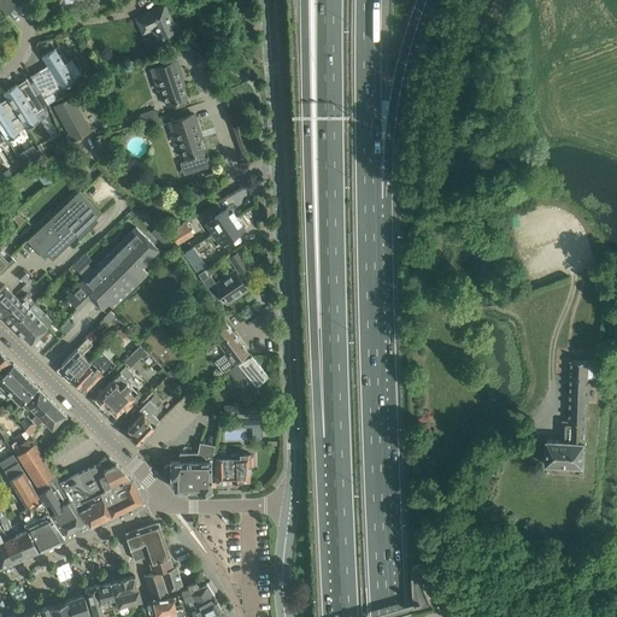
[(21,0),(0,0),(0,6),(6,16),(22,0),(21,0)]
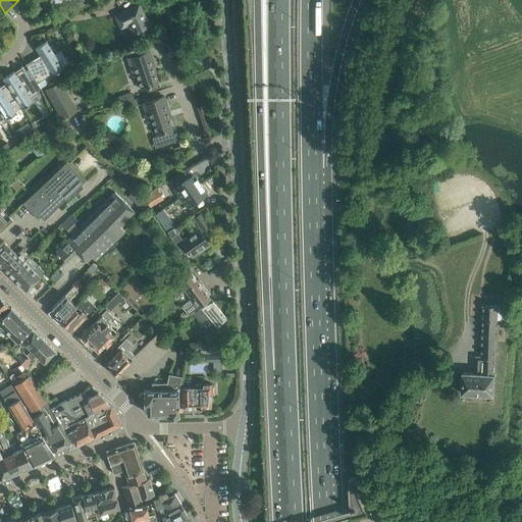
[(139,4),(114,15),(120,29),(128,24),(134,34),(149,27),(153,24),(150,17),(146,19),(139,4)]
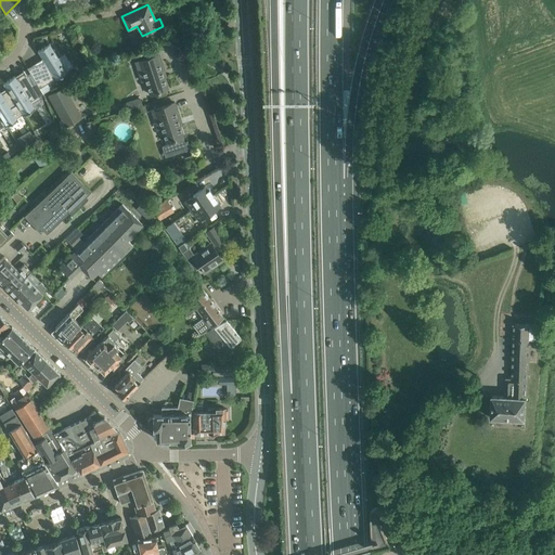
[(27,68),(40,88),(54,78),(55,80),(67,73),(49,43),(37,51),(38,52),(38,51),(42,59),(27,68)]
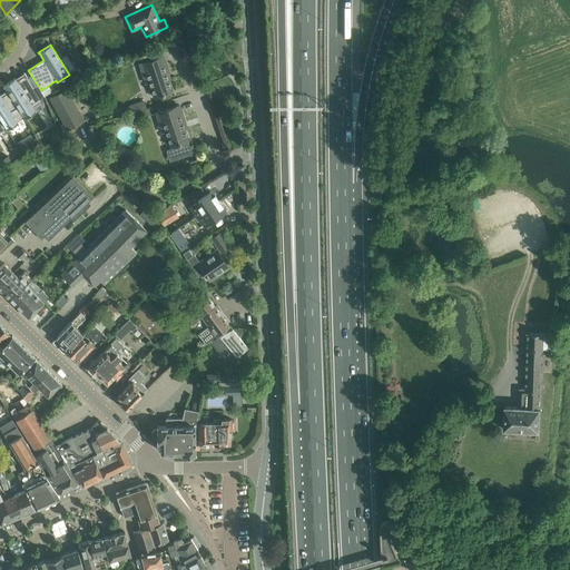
[(172,91),(166,75),(168,74),(163,56),(139,64),(141,72),(146,71),(154,97),(172,91)]
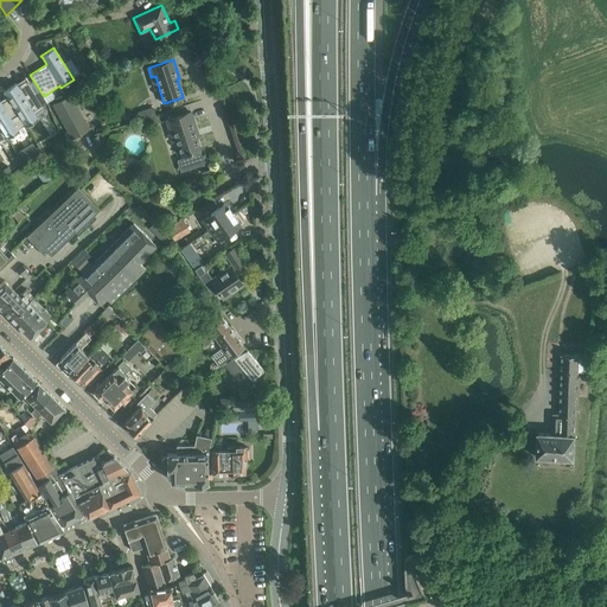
[(16,83),(2,91),(4,93),(8,100),(24,126),(25,126),(38,117),(33,110),(46,102),(39,90),(36,93),(25,77),(26,81),(17,87),(16,84),(16,83)]
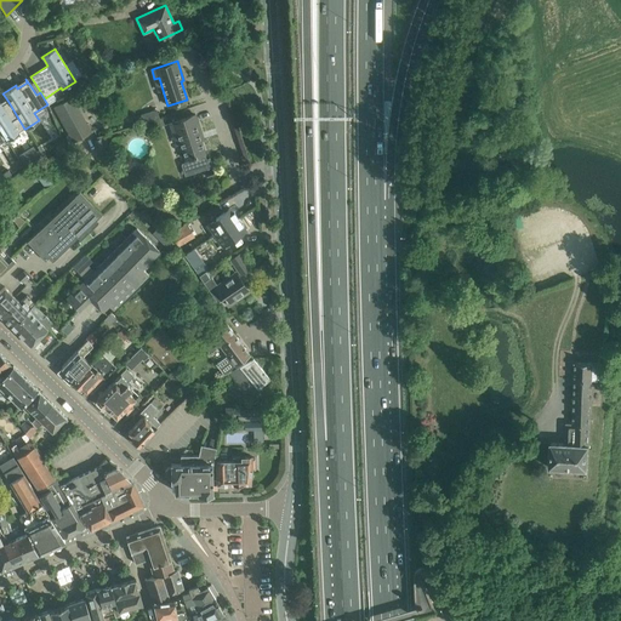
[(73,97),(53,108),(73,142),(92,132),(73,97)]
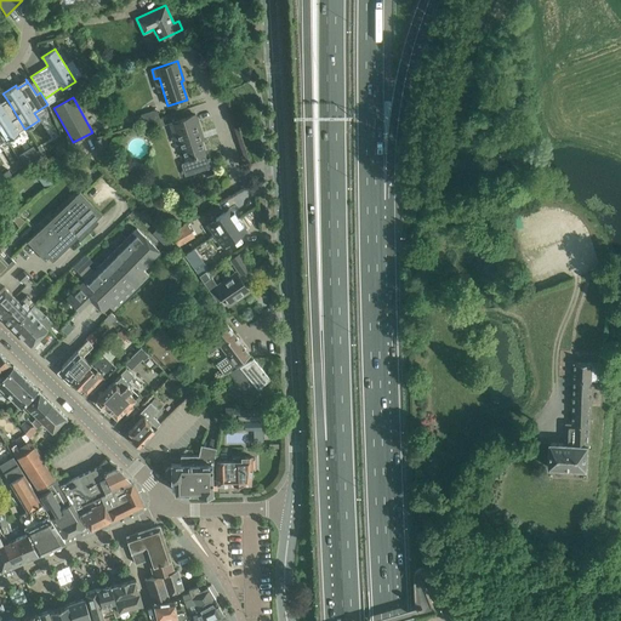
[(0,102),(0,132),(5,141),(5,142),(20,134),(18,132),(24,129),(9,102),(1,106),(0,103),(0,102)]
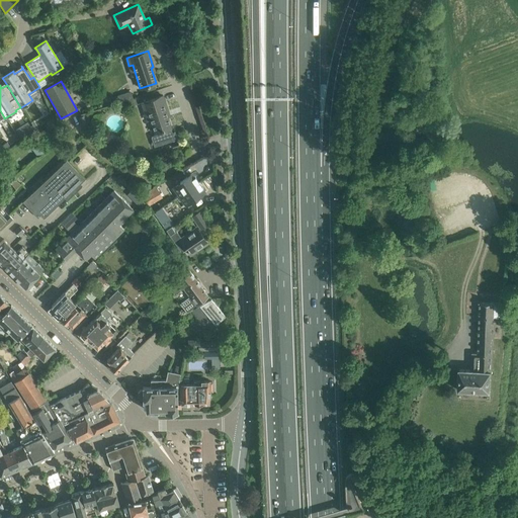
[(119,102),(133,98),(131,91),(117,96),(119,102)]
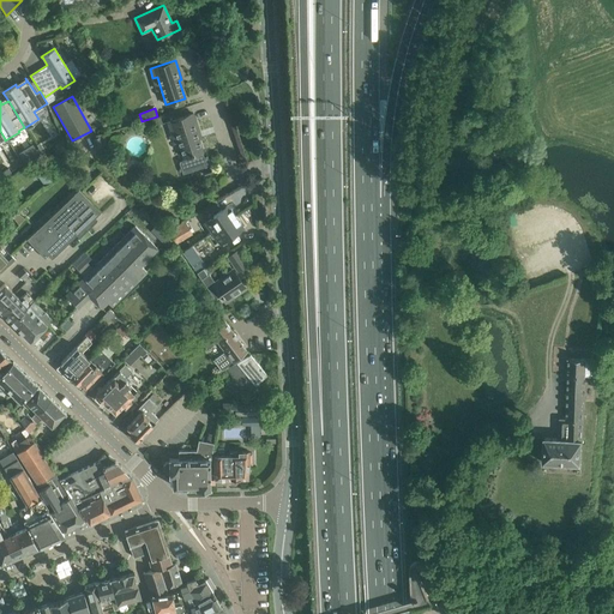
[(203,152),(196,133),(199,132),(193,114),(167,122),(170,131),(174,130),(184,158),(203,152)]
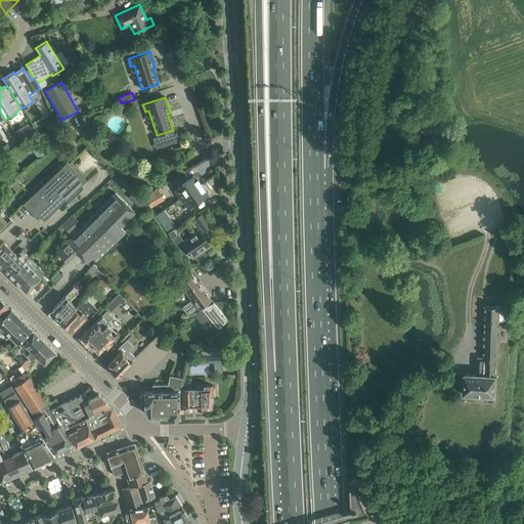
[(134,99),(121,103),(122,107),(121,108),(122,115),(125,116),(128,115),(129,112),(128,110),(136,106),(134,99)]
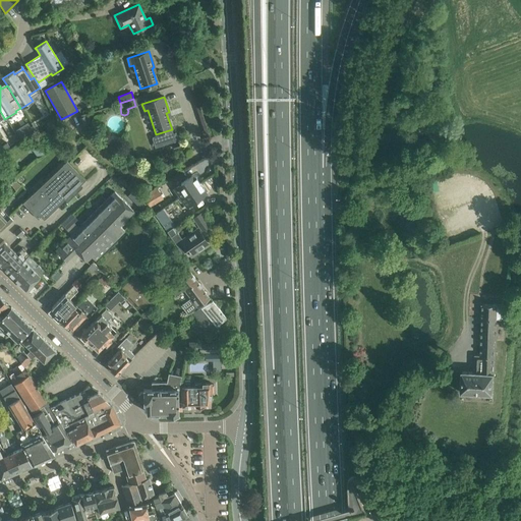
[(6,142),(0,147),(3,151),(9,147),(6,142)]
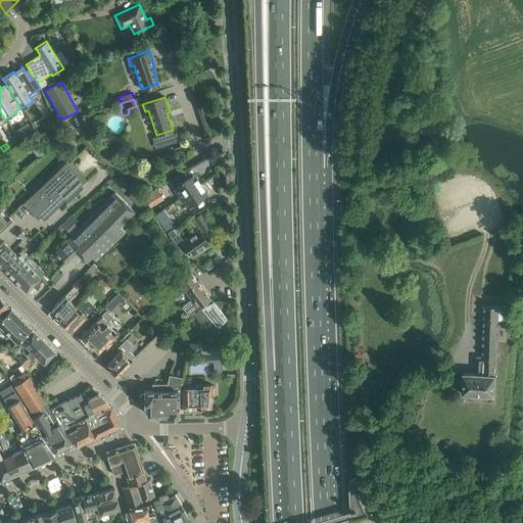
[(66,161),(42,185),(22,203),(38,220),(41,217),(44,221),(65,200),(67,202),(78,193),(75,191),(86,181),(66,161)]
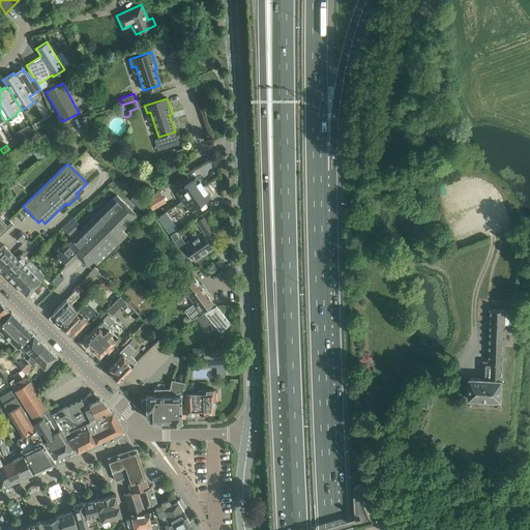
[(196,178),(177,190),(183,200),(204,186),(200,181),(199,181),(196,178)]
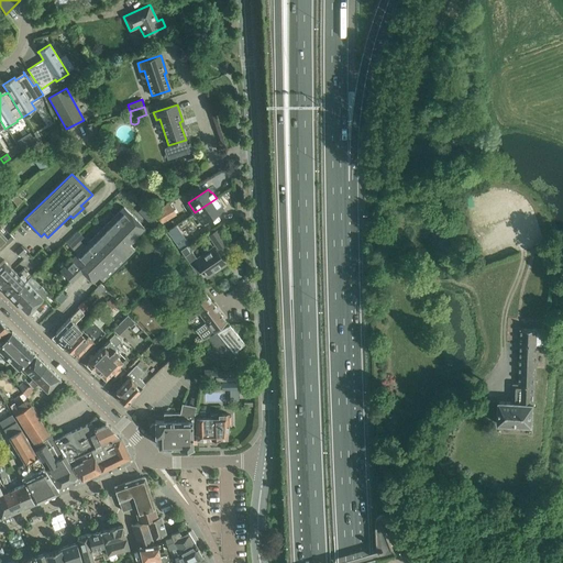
[(217,198),(195,212),(202,222),(222,209),(219,205),(220,203),(217,198)]
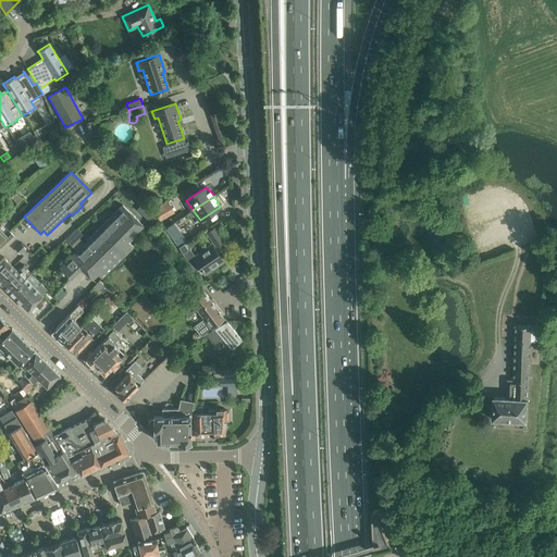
[(169,200),(152,210),(159,221),(175,211),(169,200)]
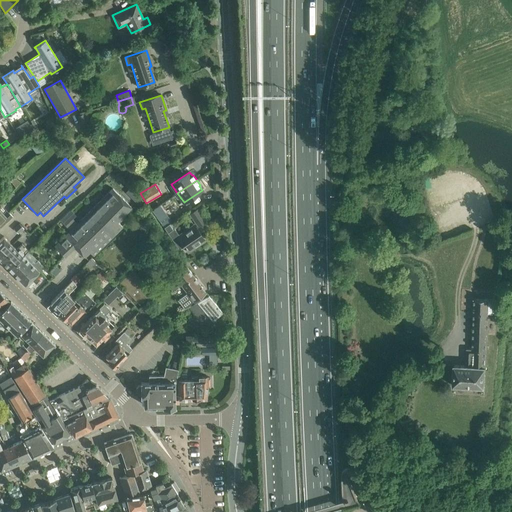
[(117,221),(132,207),(118,193),(118,194),(113,188),(77,223),(73,218),(76,215),(70,210),(61,218),(59,216),(55,220),(57,222),(60,219),(70,231),(55,246),(64,256),(74,246),(83,255),(85,256),(90,252),(93,255),(122,226),(117,221)]
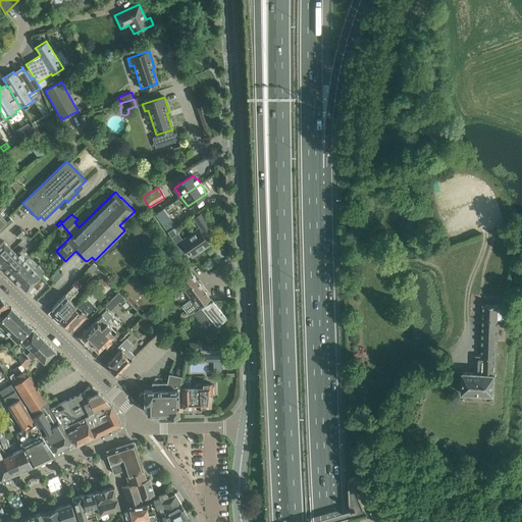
[(163,210),(156,215),(163,225),(170,220),(163,210)]
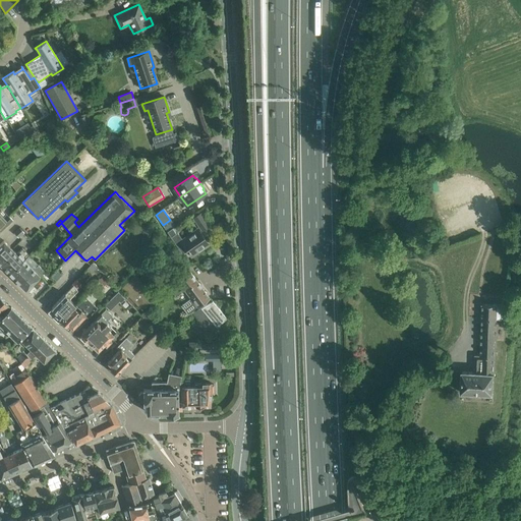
[(7,221),(0,213),(0,232),(13,221),(10,218),(7,221)]
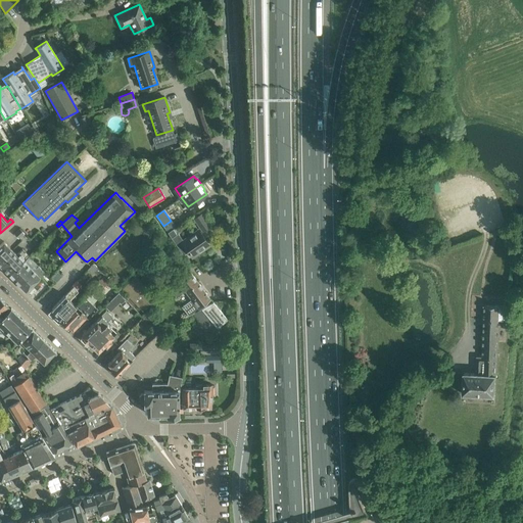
[(194,219),(202,231),(209,226),(201,214),(194,219)]
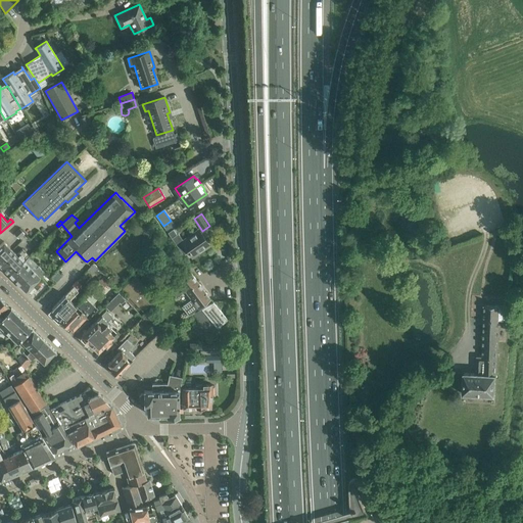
[(25,233),(24,233),(19,228),(13,234),(18,239),(25,233)]
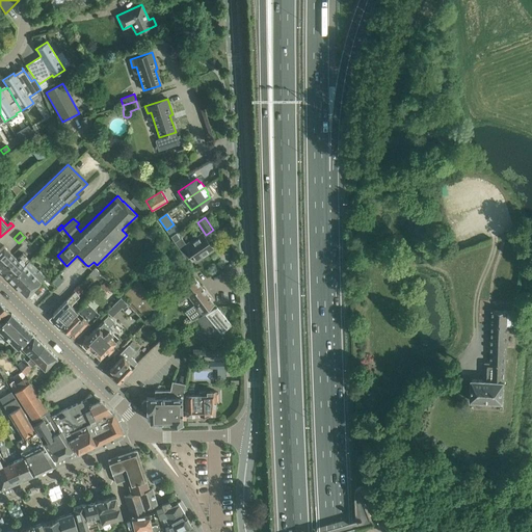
[(181,237),(175,242),(186,260),(191,256),(195,262),(203,257),(202,255),(211,248),(202,234),(194,239),(186,244),(181,237)]
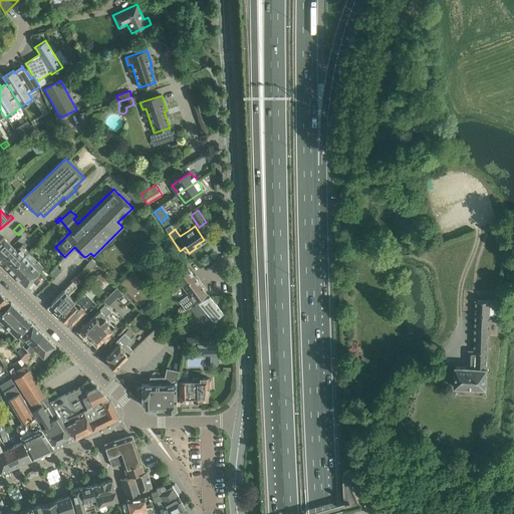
[(0,261),(9,270),(14,265),(28,250),(22,244),(16,250),(4,237),(0,240),(0,261)]
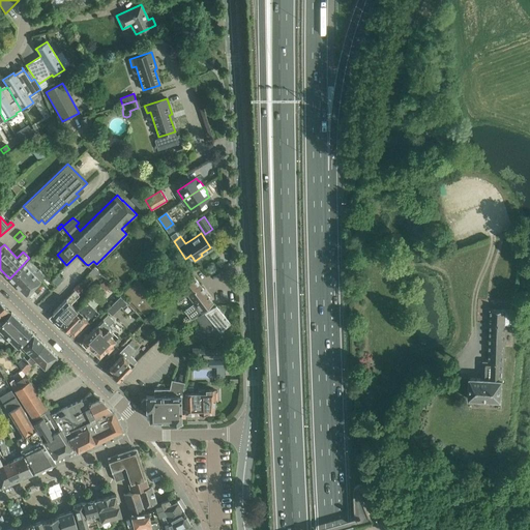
[(24,264),(9,278),(25,295),(27,294),(29,296),(33,291),(31,290),(33,288),(46,276),(38,269),(36,271),(34,269),(32,271),(25,263),(24,264)]
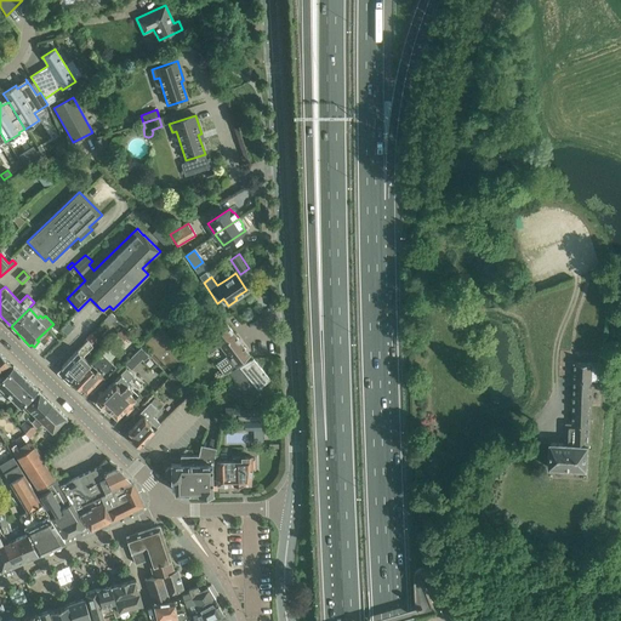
[(209,354),(220,346),(234,335),(224,322),(199,341),(209,354)]
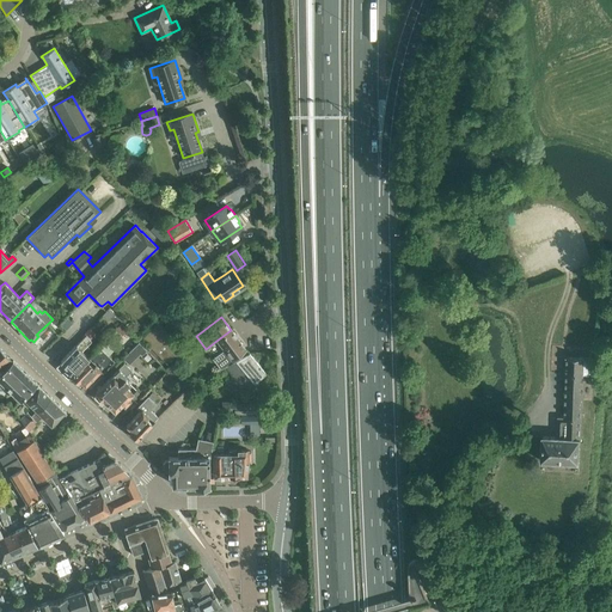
[(179,360),(191,350),(188,344),(177,355),(165,343),(171,337),(158,323),(142,338),(167,365),(176,356),(179,360)]
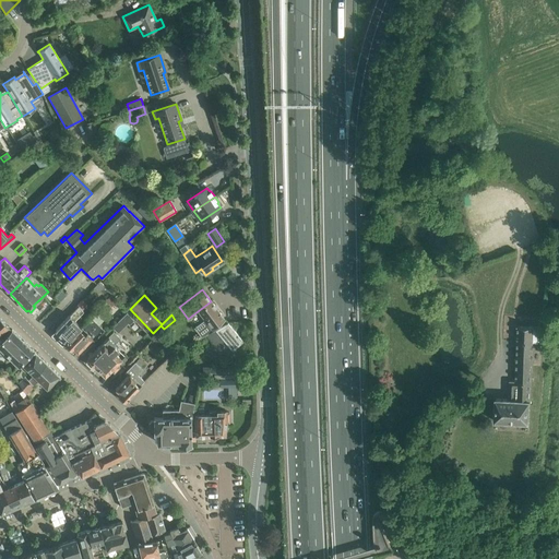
[(200,323),(193,328),(198,332),(201,337),(211,330),(212,329),(225,319),(211,301),(198,311),(204,320),(201,322),(200,323)]
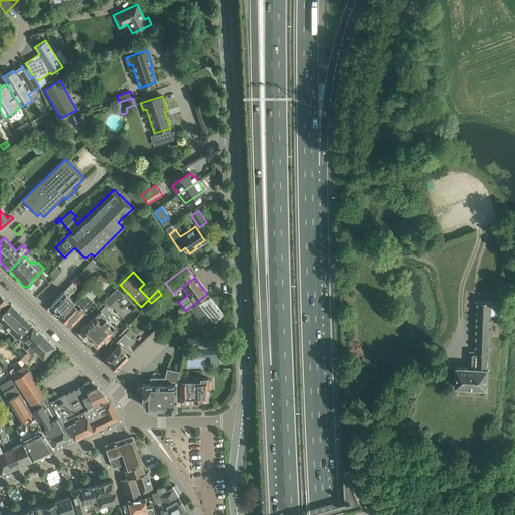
[(51,304),(53,307),(49,311),(57,319),(59,317),(74,301),(68,296),(77,287),(75,286),(72,282),(63,291),(51,304)]
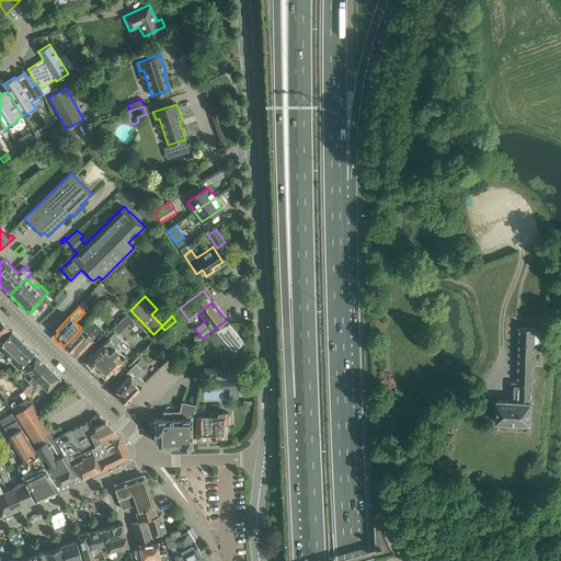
[(127,313),(123,318),(128,323),(130,324),(135,320),(127,313)]
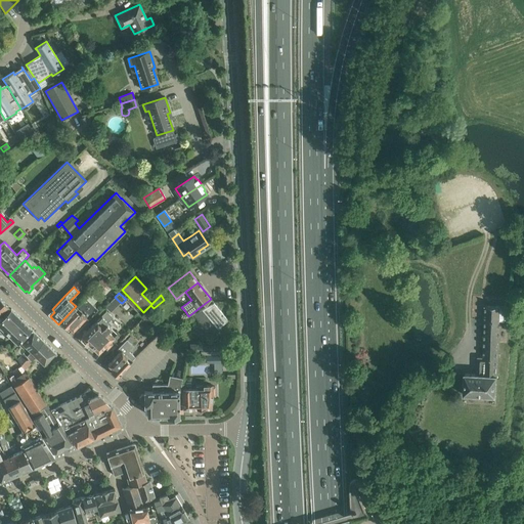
[(76,306),(60,322),(66,328),(68,326),(69,326),(73,331),(80,323),(85,317),(88,320),(98,310),(85,297),(79,303),(76,306)]
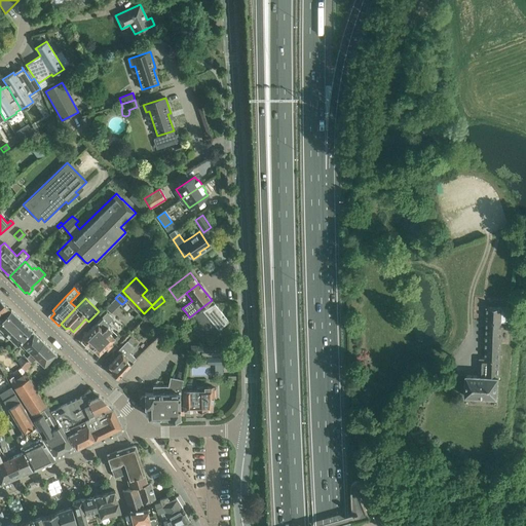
[(0,314),(8,307),(0,299),(0,314)]
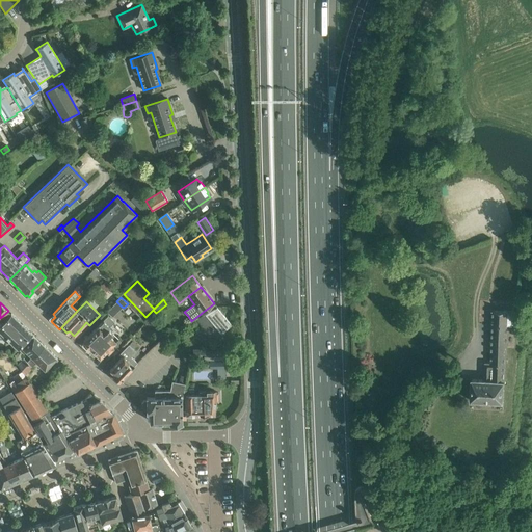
[(201,314),(191,321),(196,318),(204,326),(201,329),(204,333),(210,341),(213,339),(216,337),(218,339),(223,335),(221,331),(231,324),(216,307),(215,306),(214,303),(202,313),(201,314)]
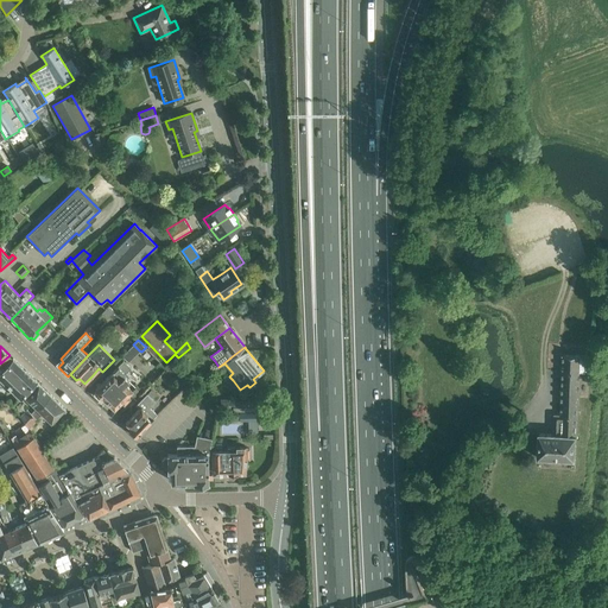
[(575,460),(578,397),(581,373),(589,373),(590,356),(563,355),(561,415),(553,415),(553,435),(539,434),(538,458),(575,460)]
